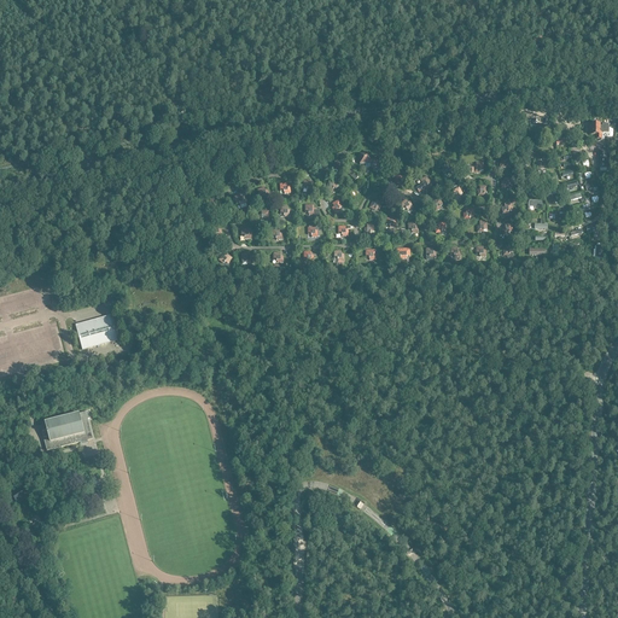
[(599,126),(589,126),(589,132),(592,132),(592,135),(595,135),(595,140),(601,140),(601,134),(599,134),(599,132),(602,132),(602,133),(608,133),(608,126),(602,126),(602,127),(599,127),(599,126)]
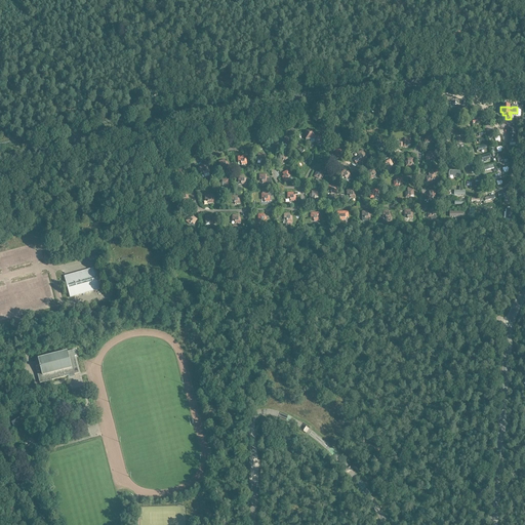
[(314,130),(305,131),(305,139),(315,139),(315,144),(323,144),(323,135),(314,135),(314,130)]
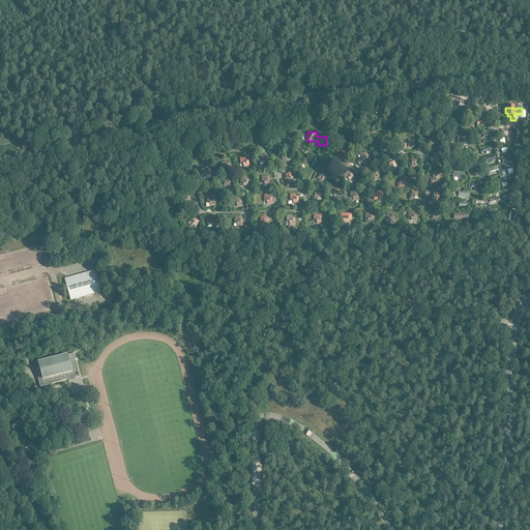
[(429,139),(429,145),(432,144),(438,144),(438,135),(429,136),(429,139)]
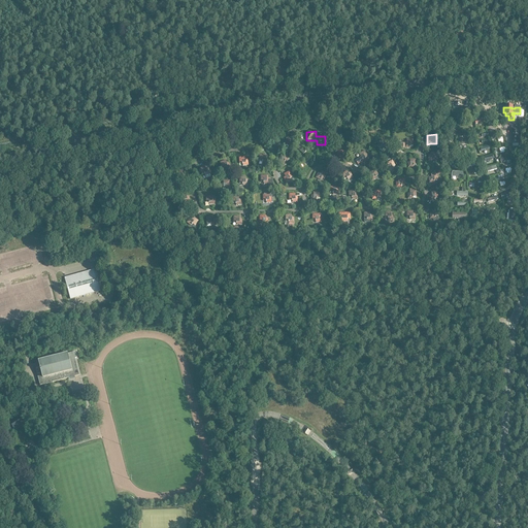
[(378,147),(376,149),(380,154),(384,152),(383,150),(386,147),(383,142),(382,139),(377,141),(378,144),(376,145),(378,147)]
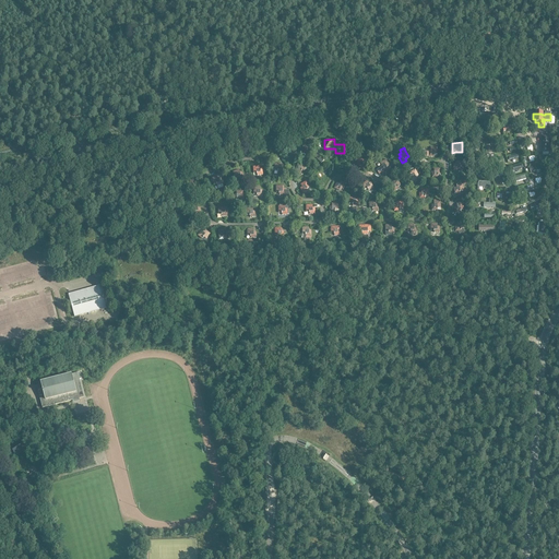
[(428,152),(424,152),(424,157),(428,157),(433,157),(435,155),(437,155),(437,149),(430,149),(430,152),(428,152)]
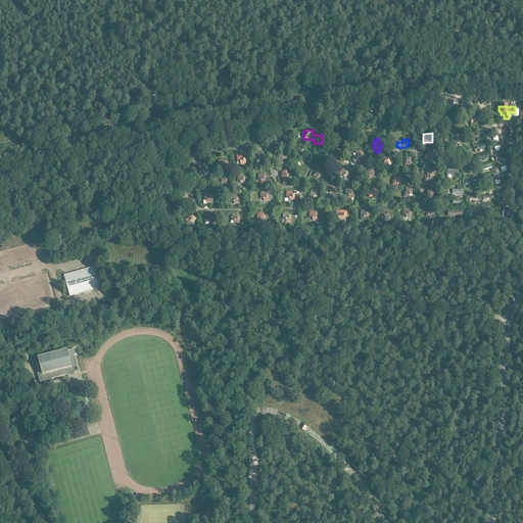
[(293,140),(290,144),(294,148),(294,147),(300,153),(303,150),(297,145),(298,144),(293,140)]
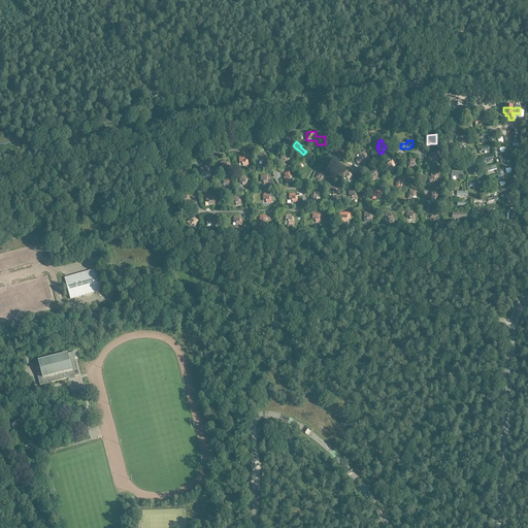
[(447,153),(447,159),(450,159),(450,157),(455,158),(455,153),(450,153),(450,150),(447,150),(447,153)]
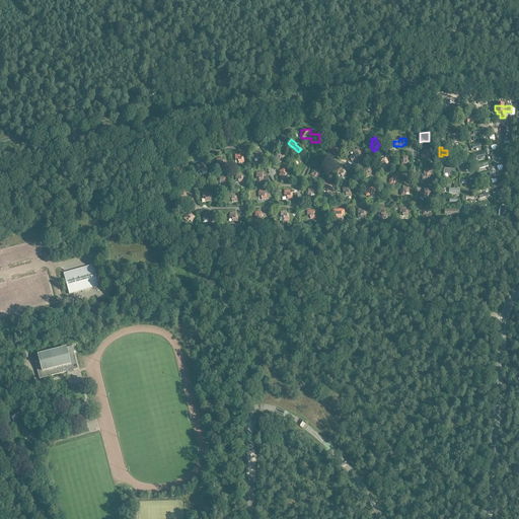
[(337,148),(331,148),(331,157),(335,157),(335,156),(340,156),(340,151),(340,149),(340,148),(337,148)]
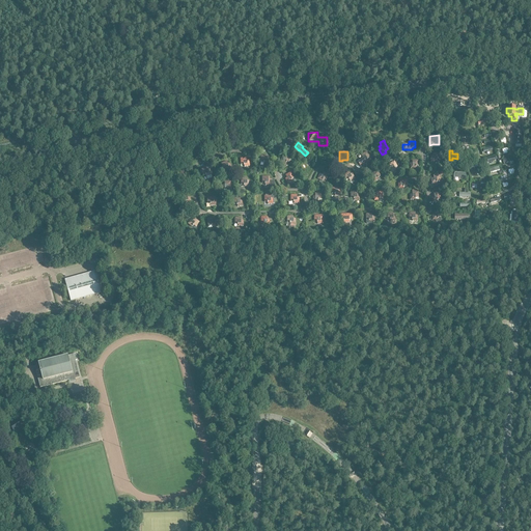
[(361,160),(358,162),(360,166),(363,164),(368,161),(366,159),(369,157),(366,151),(361,155),(362,158),(361,159),(361,160)]
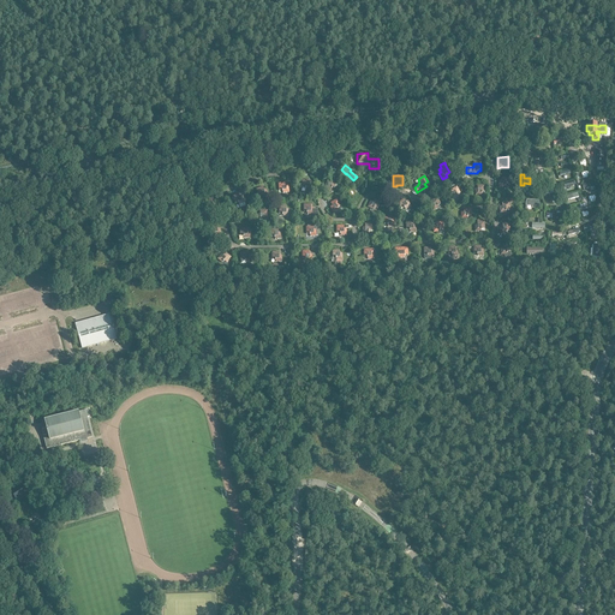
[(501,181),(499,181),(499,187),(502,187),(502,189),(503,190),(507,190),(509,186),(509,185),(508,185),(508,178),(501,178),(501,181)]
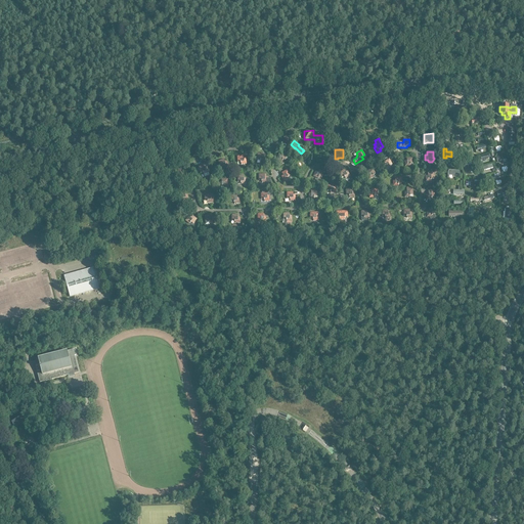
[(263,154),(257,155),(257,161),(260,160),(260,162),(266,162),(265,157),(263,157),(263,154)]
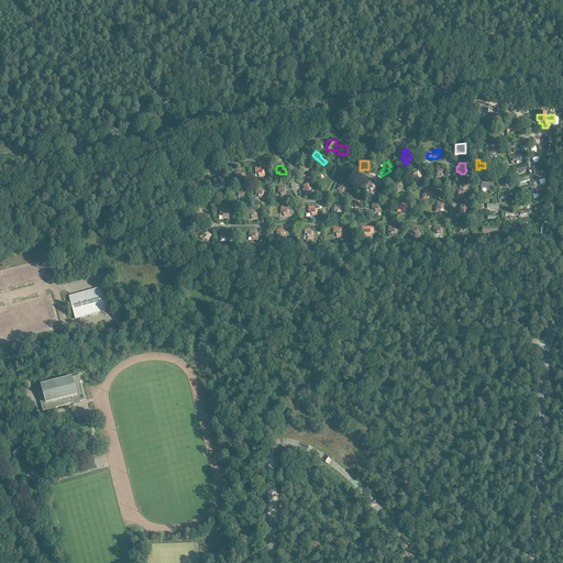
[(299,168),(297,168),(298,175),(304,175),(304,172),(307,172),(307,165),(299,165),(299,168)]
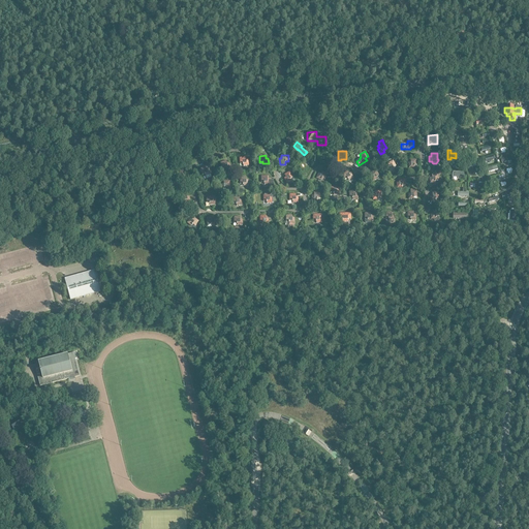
[(245,157),(239,158),(240,164),(243,164),(243,166),(248,166),(248,160),(245,161),(245,157)]
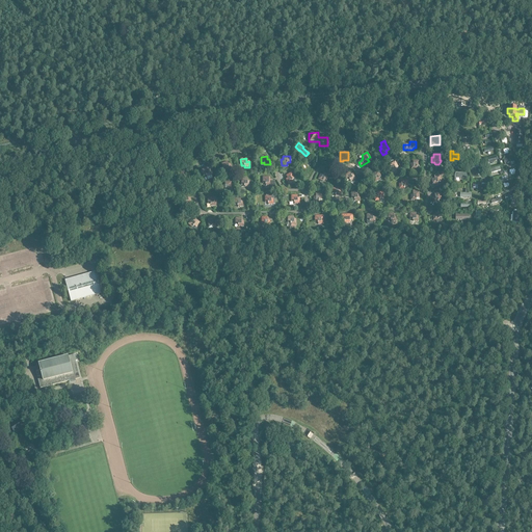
[(413,163),(410,164),(410,169),(416,169),(416,166),(419,166),(419,160),(413,160),(413,163)]
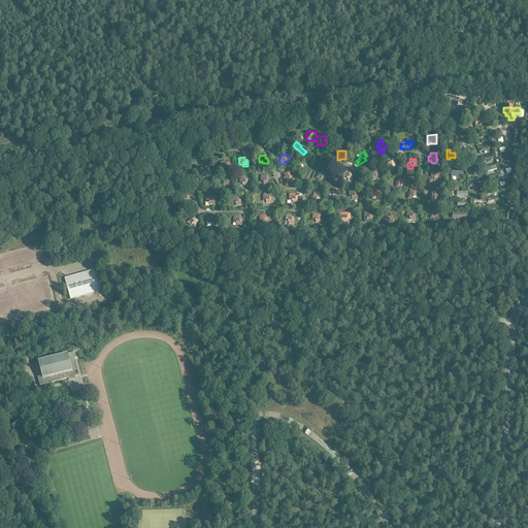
[(226,161),(220,163),(222,168),(225,167),(226,170),(230,168),(229,163),(227,164),(226,161)]
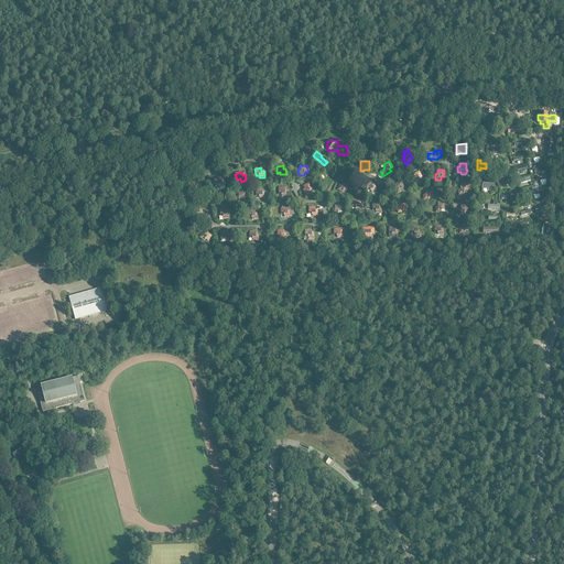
[(414,177),(412,179),(414,184),(420,181),(419,179),(422,176),(419,172),(412,174),(414,177)]
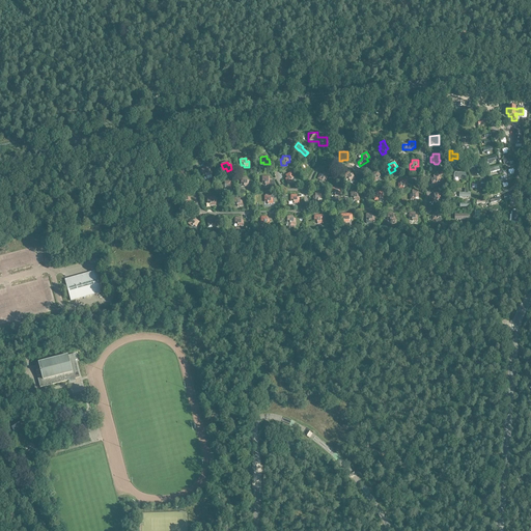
[(206,168),(200,169),(202,175),(205,174),(205,176),(212,175),(210,170),(207,171),(206,168)]
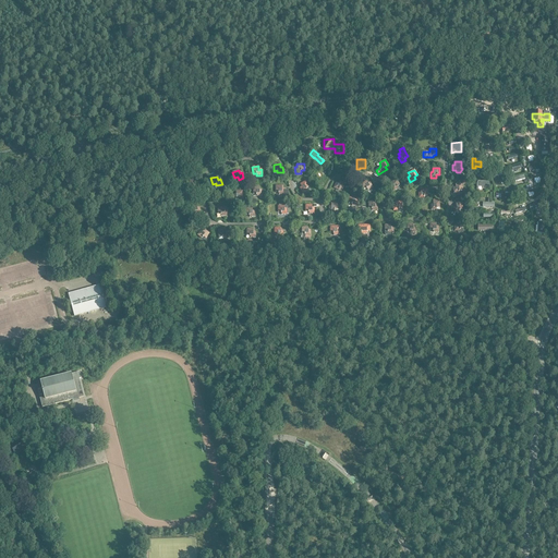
[(392,185),(389,186),(392,192),(398,189),(396,186),(399,184),(396,180),(390,182),(392,185)]
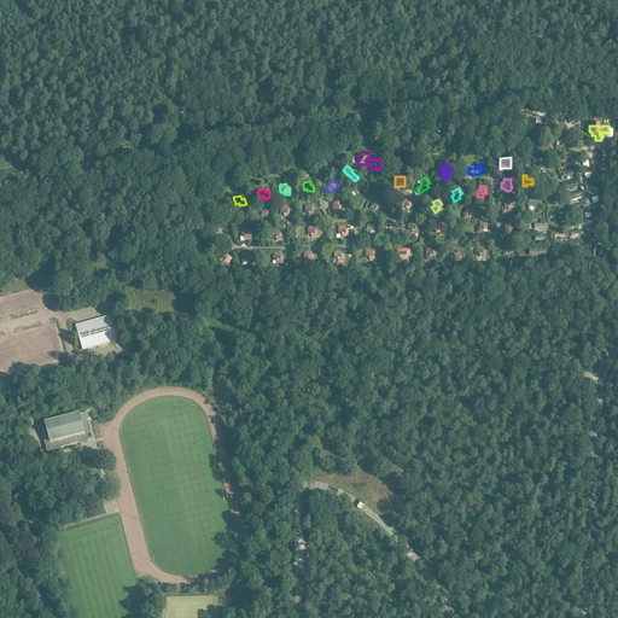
[(213,200),(205,202),(207,209),(210,209),(210,211),(217,210),(216,204),(214,204),(213,200)]
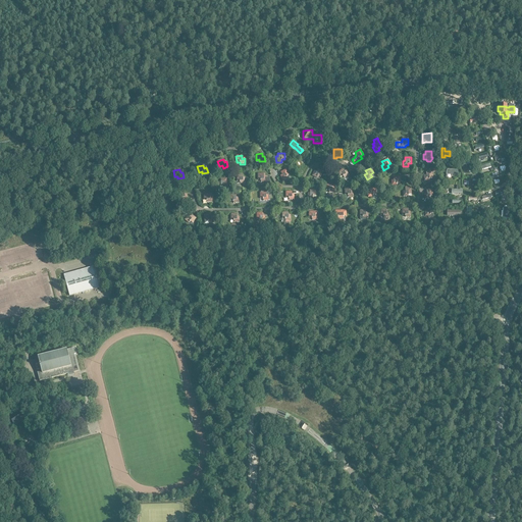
[(282,175),(280,176),(282,180),(288,178),(286,176),(289,174),(285,169),(280,172),(282,175)]
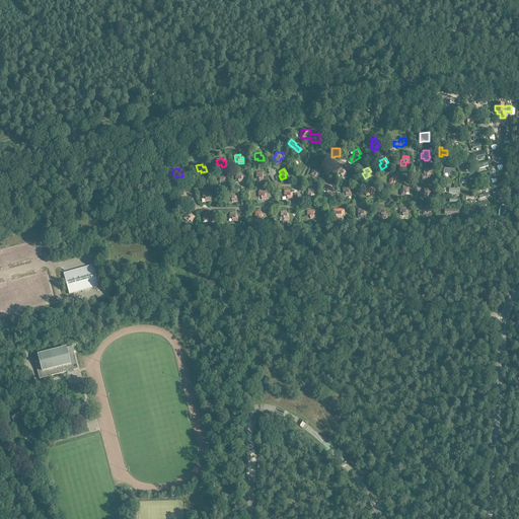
[(312,170),(309,175),(314,177),(315,175),(318,176),(321,171),(315,168),(314,171),(312,170)]
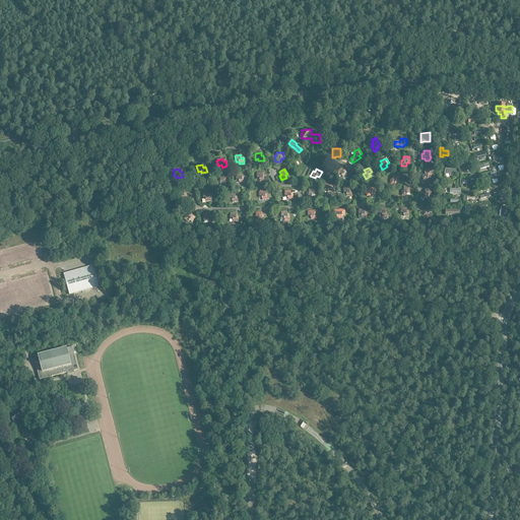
[(341,169),(336,172),(339,177),(342,175),(343,177),(347,175),(345,170),(343,171),(341,169)]
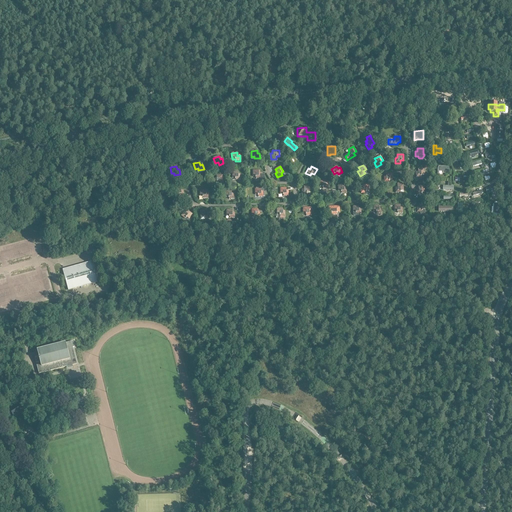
[(418,172),(415,172),(415,177),(421,178),(421,175),(424,175),(424,169),(417,169),(418,172)]
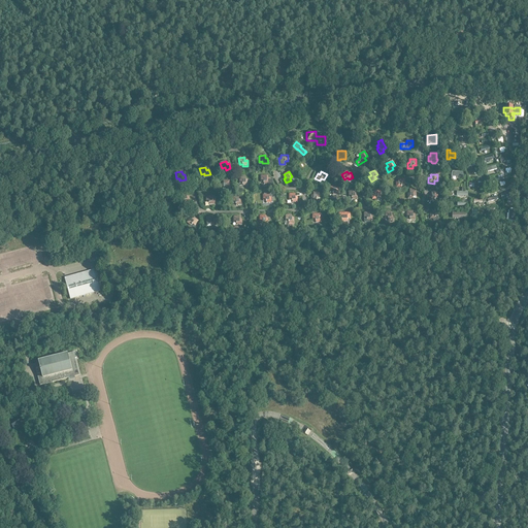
[(266,175),(260,175),(260,183),(263,182),(263,185),(268,185),(268,188),(273,187),(272,180),(269,180),(269,178),(267,178),(266,175)]
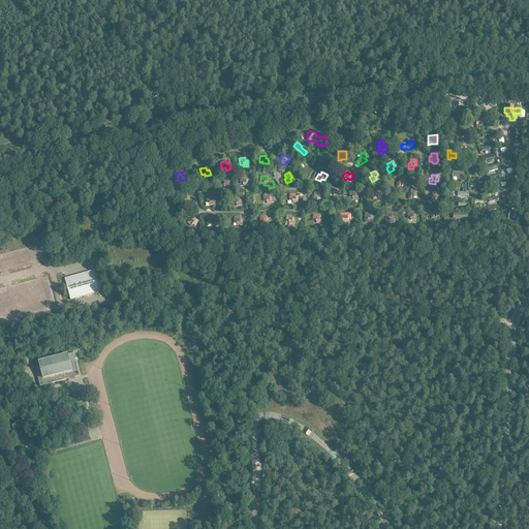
[(246,178),(240,178),(240,184),(243,183),(243,186),(249,186),(249,180),(246,180),(246,178)]
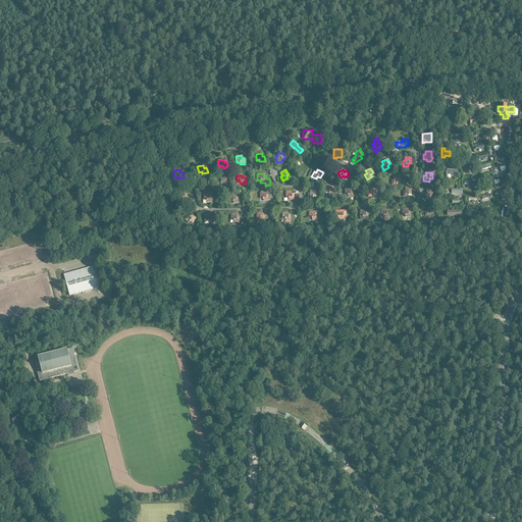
[(394,180),(390,180),(392,186),(397,186),(397,184),(400,184),(400,177),(394,177),(394,180)]
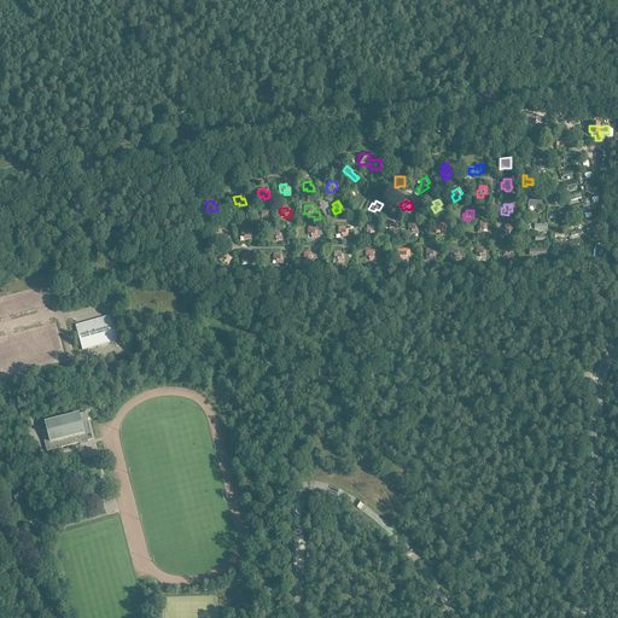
[(261,215),(258,215),(258,222),(266,222),(266,219),(268,219),(268,211),(261,213),(261,215)]
